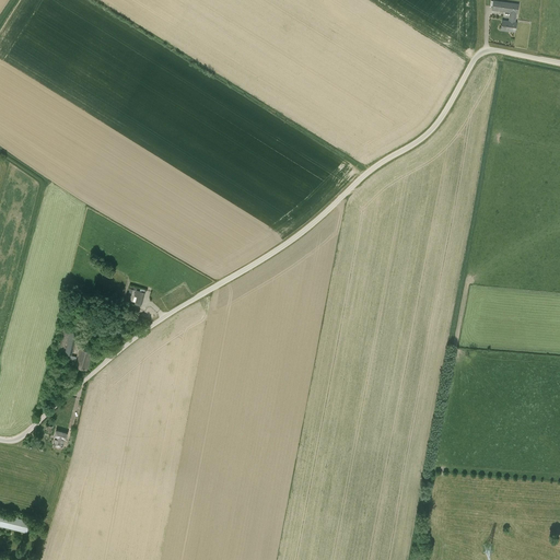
[(510,12),(510,18),(511,18),(510,21),(502,20),(501,30),(506,30),(510,30),(510,31),(515,32),(516,22),(515,22),(516,13),(517,13),(518,3),(493,0),(492,10),(510,12)]
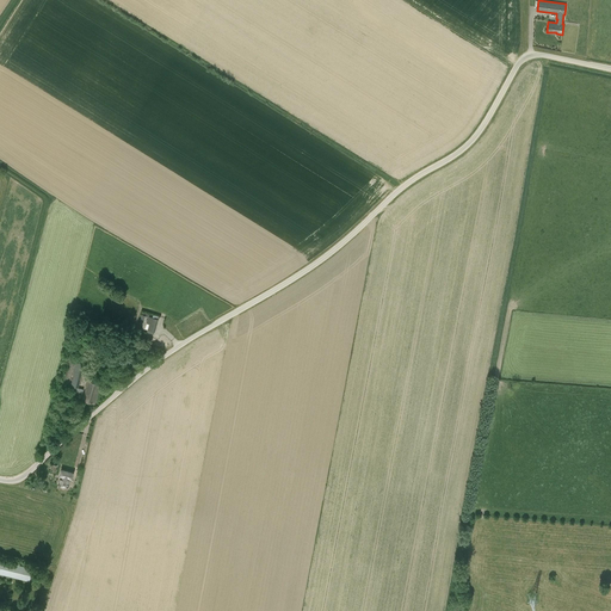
[(154,332),(158,319),(149,316),(150,314),(143,313),(142,315),(148,318),(146,328),(154,332)]
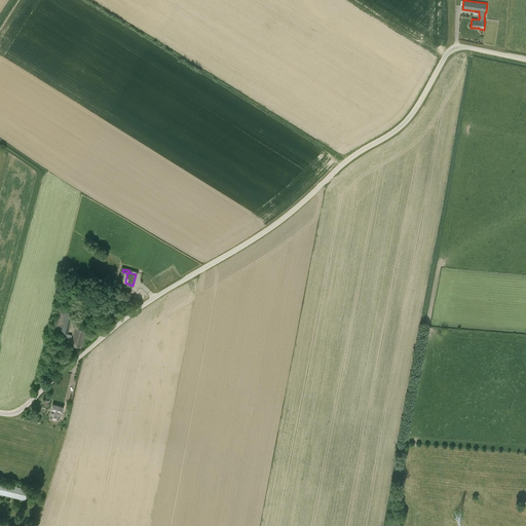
[(88,298),(90,292),(83,290),(82,297),(88,298)]
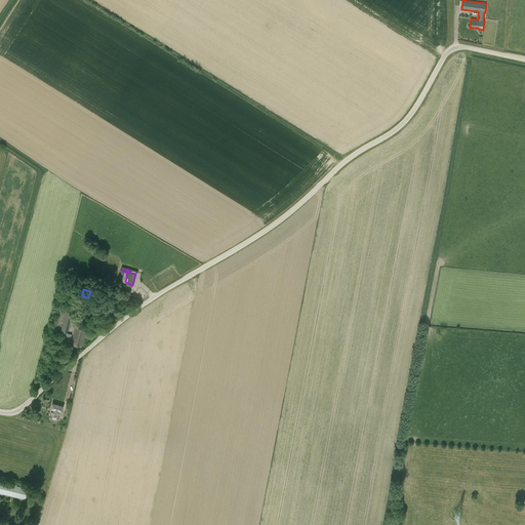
[(59,336),(71,338),(72,334),(68,333),(73,313),(66,311),(67,307),(58,305),(51,329),(61,331),(59,336)]
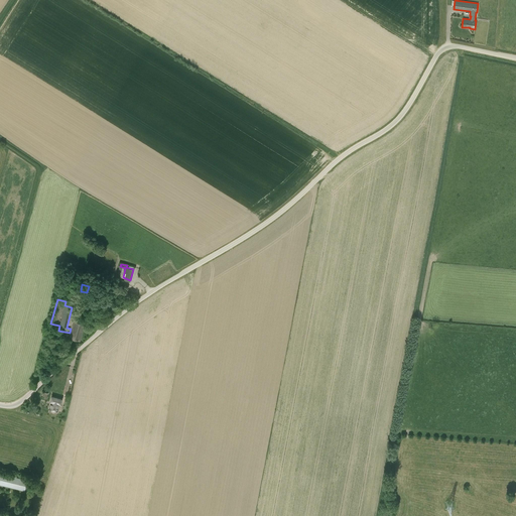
[(70,338),(81,341),(85,325),(74,321),(70,338)]
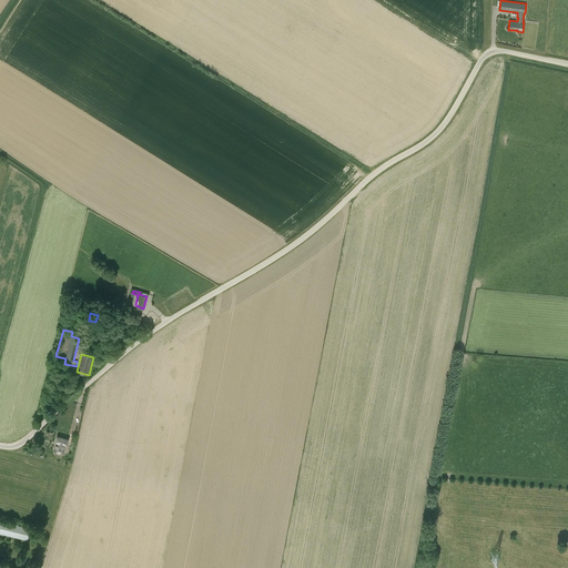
[(68,440),(58,437),(56,443),(57,443),(54,450),(63,454),(66,445),(67,446),(68,440)]
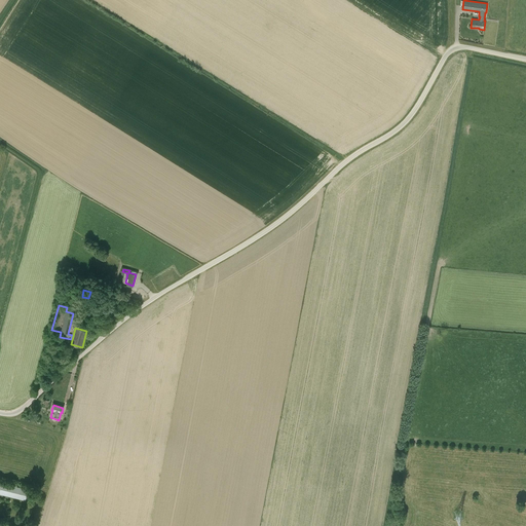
[(0,485),(0,494),(26,500),(28,490),(1,483),(0,485)]
